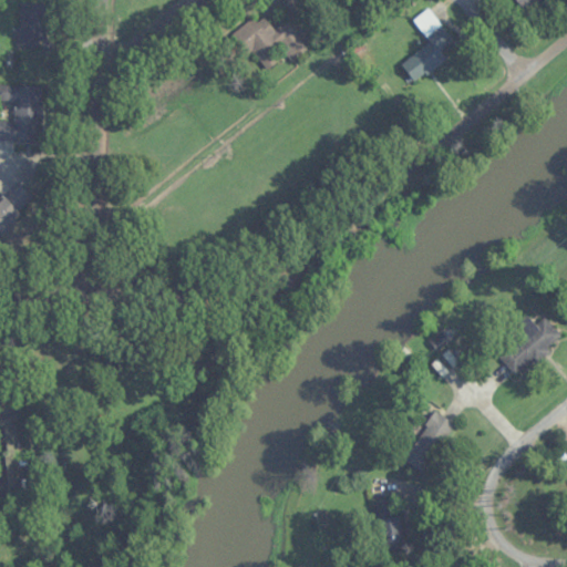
[(447,60),(440,48),(452,41),(431,8),(414,19),(430,43),(402,62),(414,81),(447,60)]
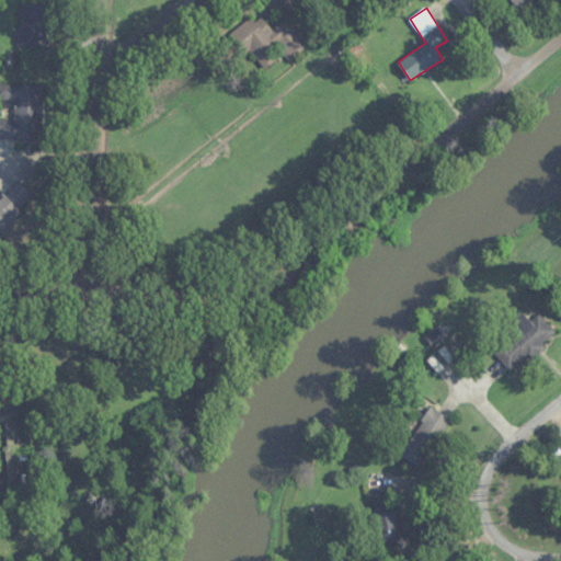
[(230,33),(251,64),(278,45),(288,60),(305,49),(285,20),(272,30),(261,13),(230,33)]
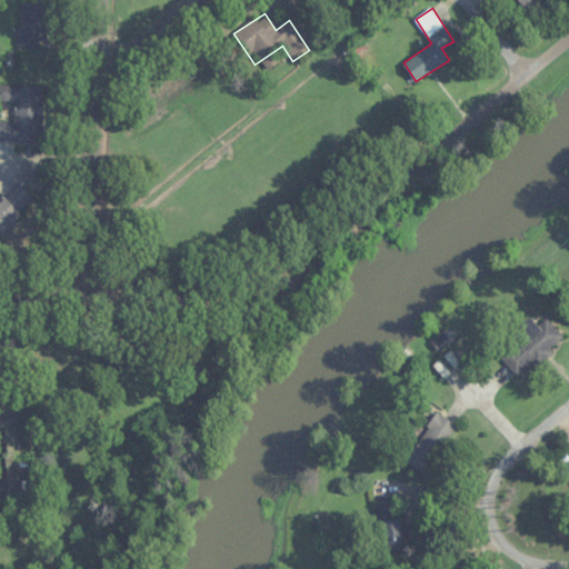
[(0,139),(42,141),(43,86),(0,85),(0,100),(15,101),(13,121),(0,120),(0,139)]
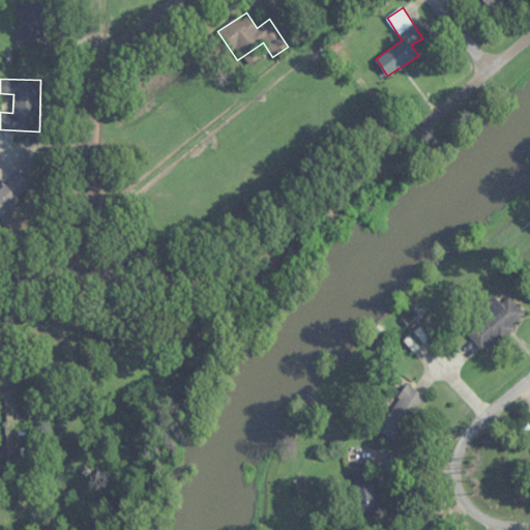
[(0,216),(34,189),(20,173),(0,188),(0,216)]
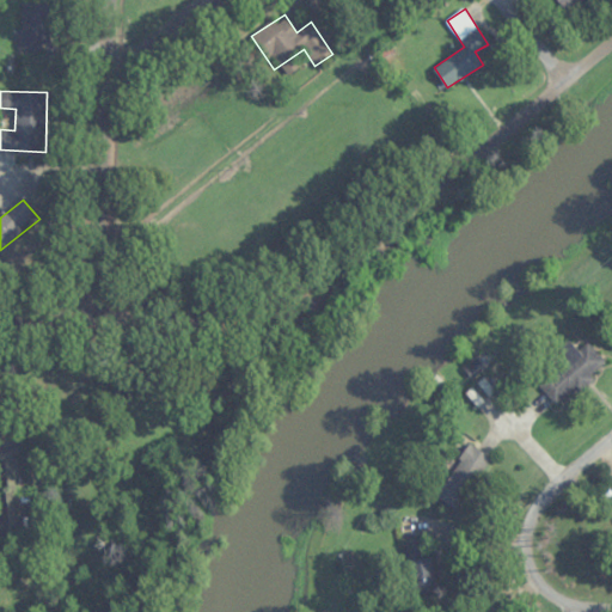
[(589,342),(579,352),(573,344),(533,375),(555,404),(606,365),(589,342)]
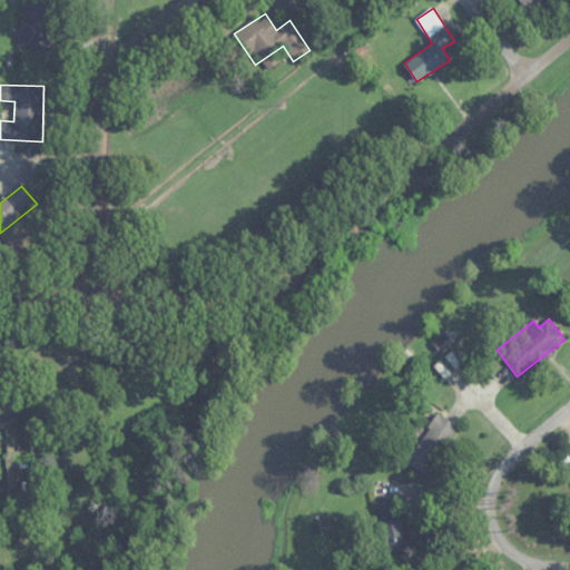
[(428,475),(458,425),(438,413),(406,462),(428,475)]
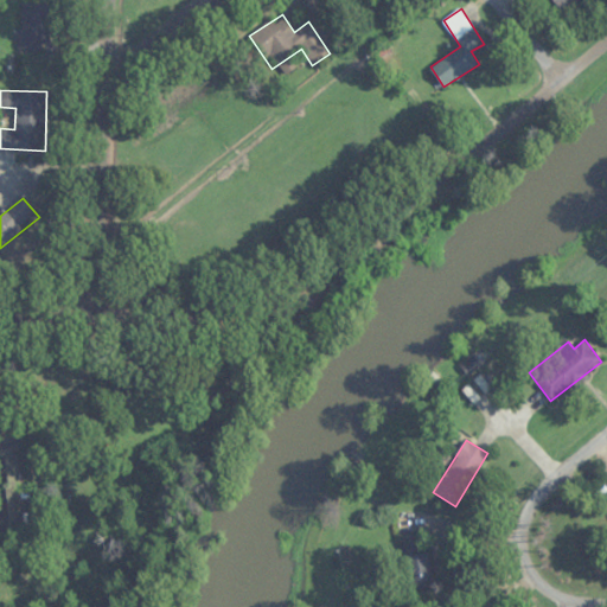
[(0,455),(0,536),(21,536),(17,454),(0,455)]
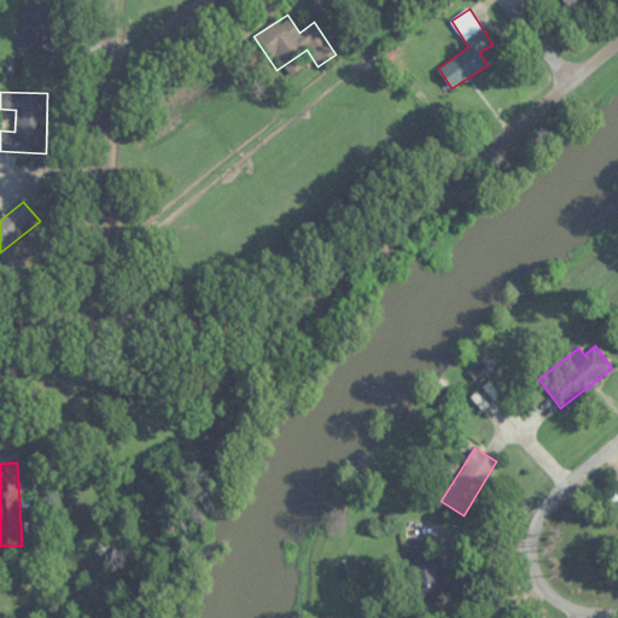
[(431,544),(410,547),(415,599),(439,596),(436,563),(432,563),(431,544)]
